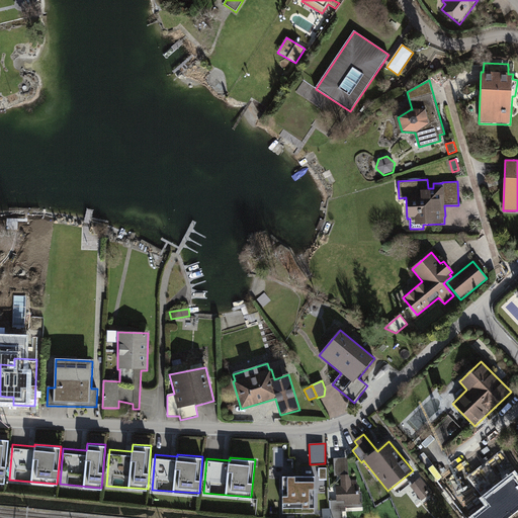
[(348,476),(347,458),(333,458),(334,477),(341,477),(341,476),(348,476)]
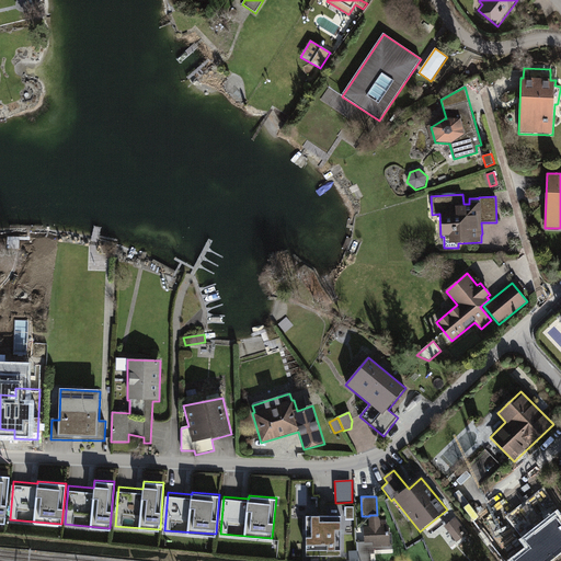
[(369,527),(364,527),(365,542),(374,542),(374,547),(390,546),(388,526),(381,526),(377,515),(369,515),(369,516),(369,527)]
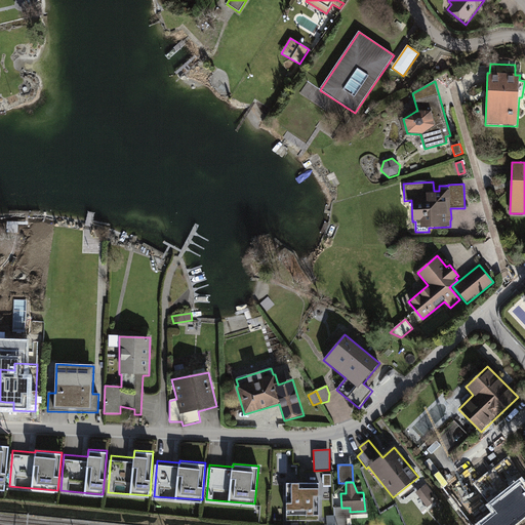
[(286,484),(286,521),(319,521),(319,483),(286,484)]
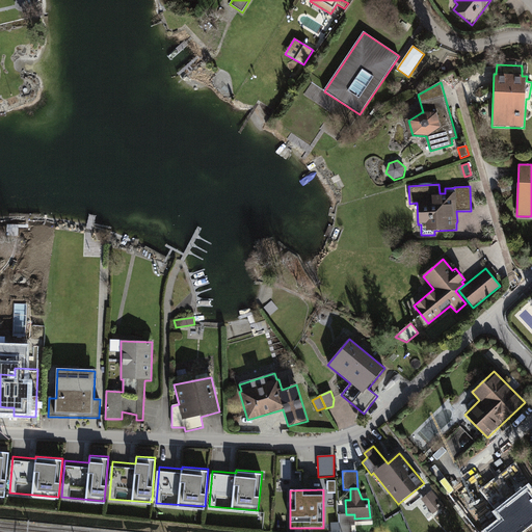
[(444,506),(431,490),(420,500),(432,515),(444,506)]
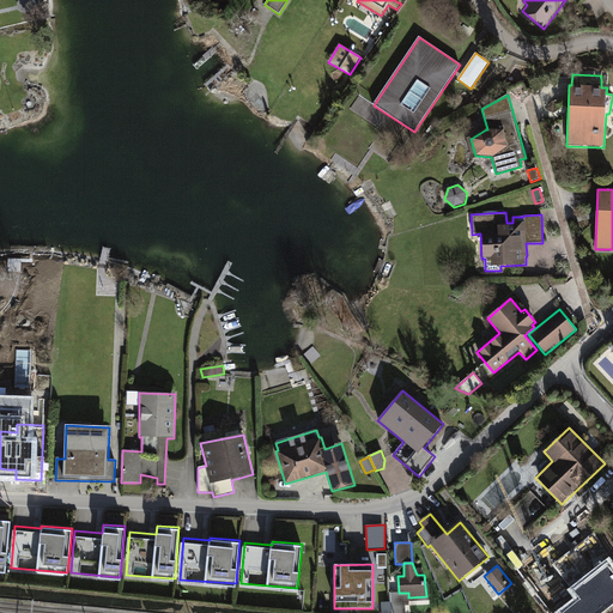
[(392,612),(392,602),(381,602),(381,612),(392,612)]
